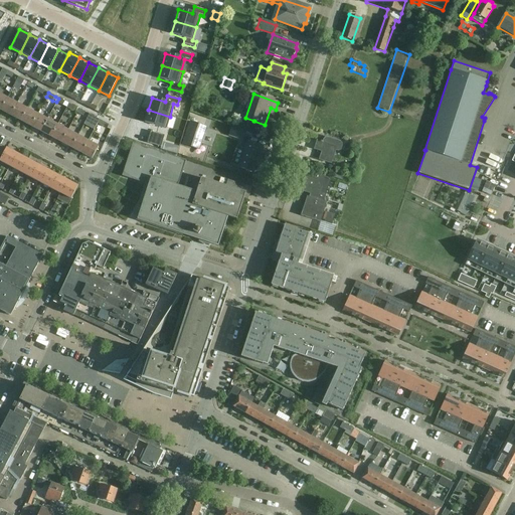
[(6,98),(0,110),(10,116),(17,104),(7,99),(6,98)]
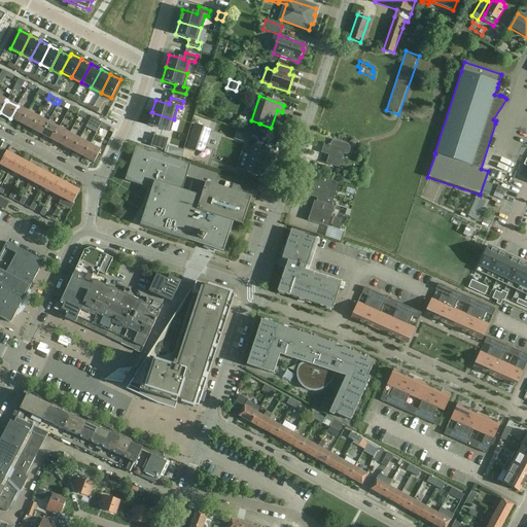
[(18,106),(10,118),(21,125),(28,111),(18,106)]
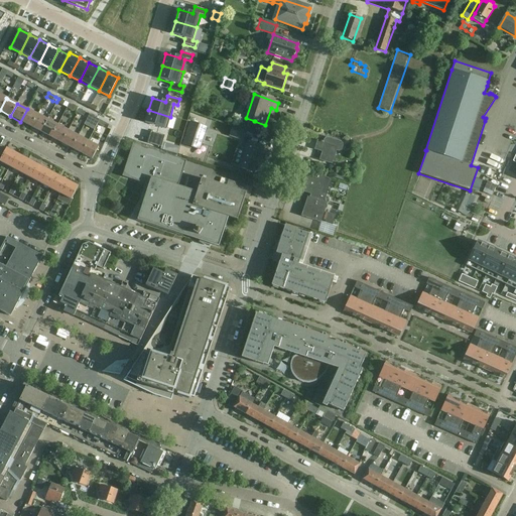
[(27,109),(20,122),(30,127),(37,114),(36,114),(27,109)]
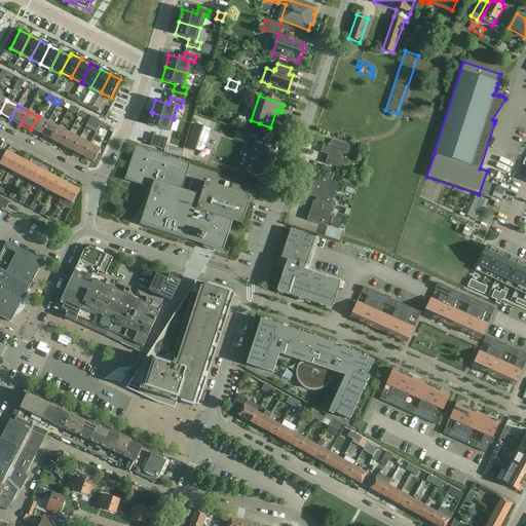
[(151,112),(148,125),(170,132),(174,119),(151,112)]
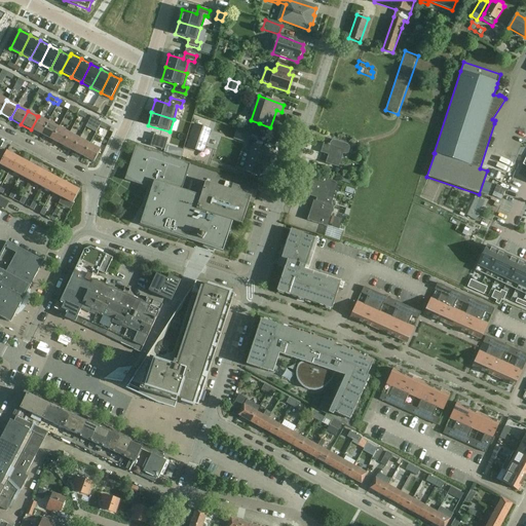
[(38,116),(31,129),(41,135),(45,127),(48,122),(38,116)]
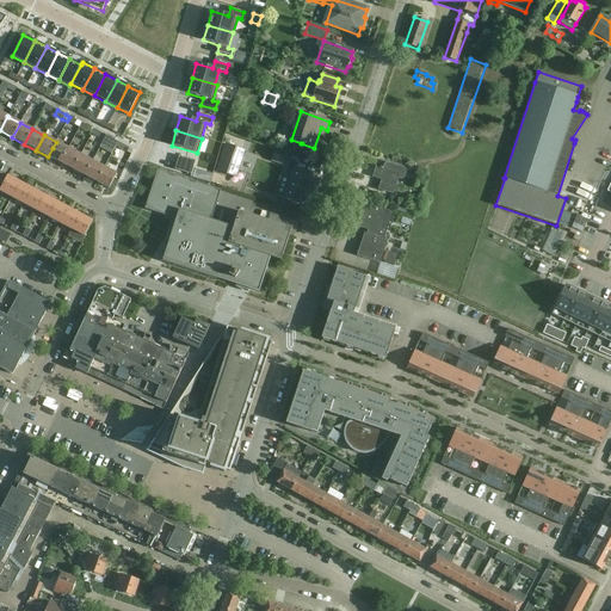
[(53,148),(48,156),(60,164),(68,148),(56,142),(53,148)]
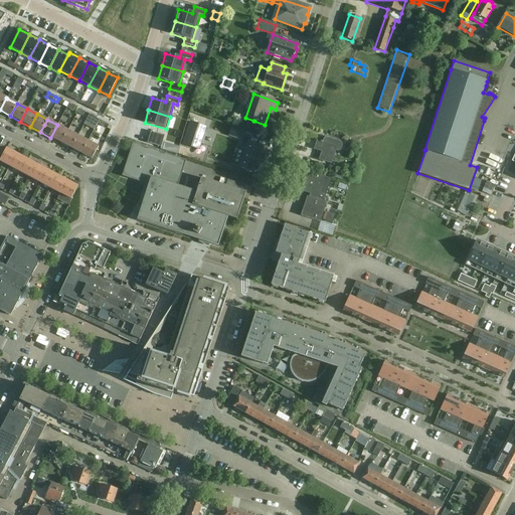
[(190,122),(182,145),(196,149),(197,143),(201,144),(205,134),(201,133),(203,126),(190,122)]
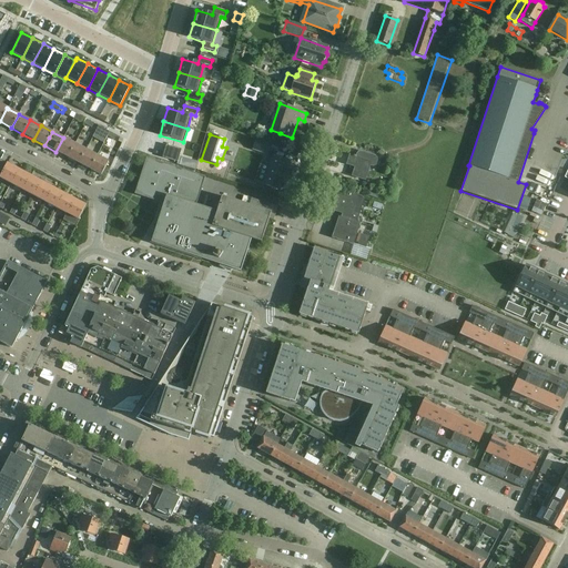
[(63,138),(56,152),(68,158),(74,144),(63,138)]
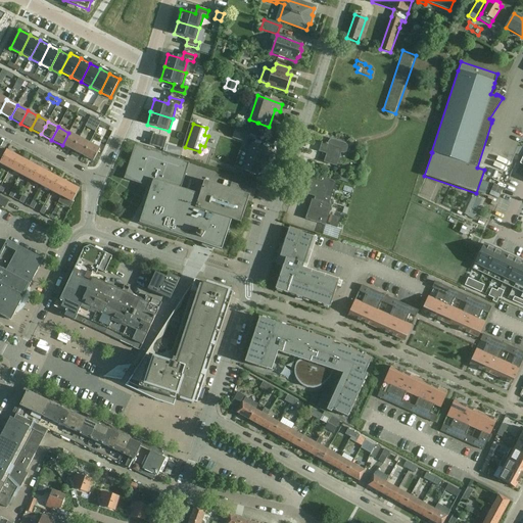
[(246,143),(250,132),(236,127),(232,138),(246,143)]
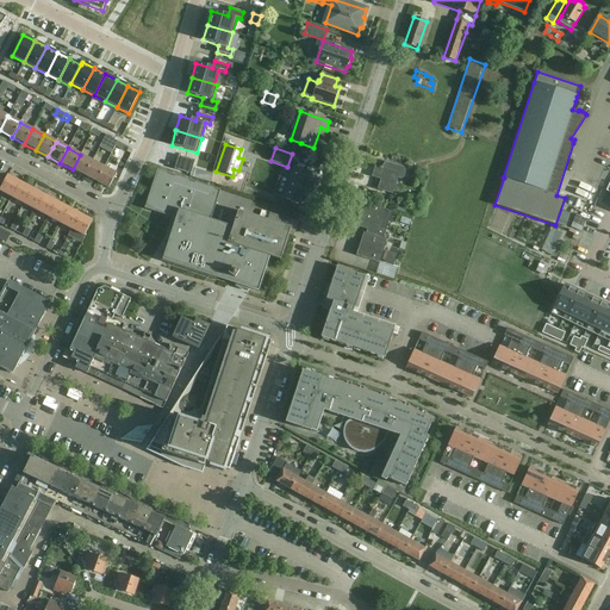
[(80,155),(73,169),(85,175),(92,161),(80,155)]
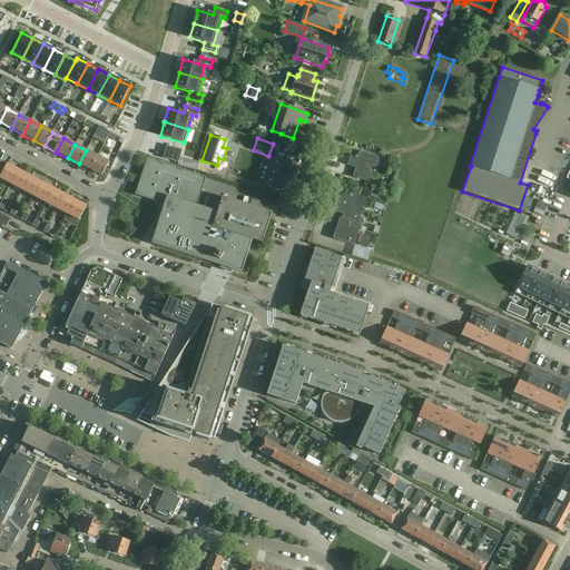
[(166,146),(163,158),(176,163),(179,149),(166,146)]
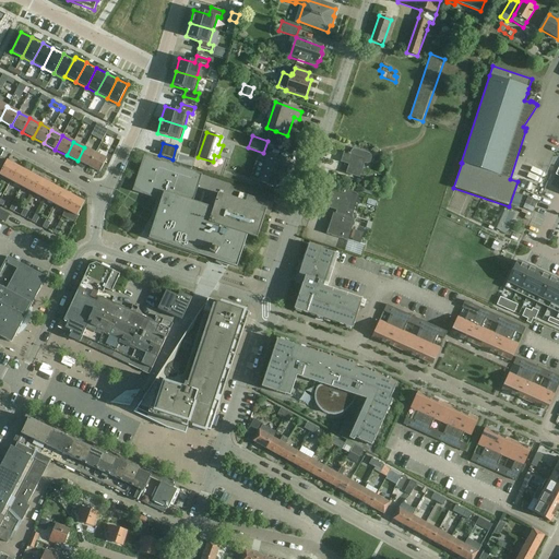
[(84,147),(78,161),(88,167),(95,153),(84,147)]
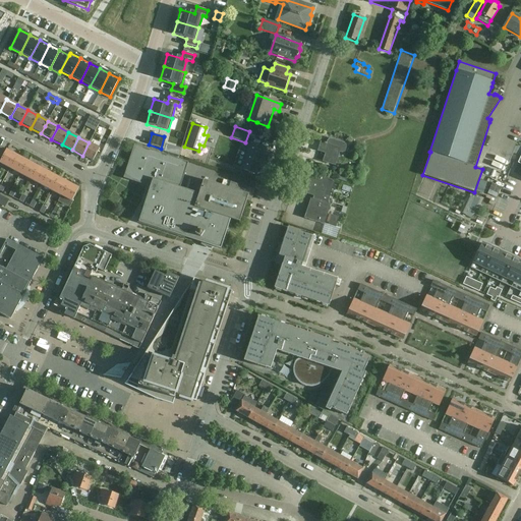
[(321,142),(319,151),(326,153),(323,161),(335,165),(339,153),(342,154),(345,152),(346,148),(346,145),(344,142),(331,139),(329,139),(327,141),(326,143),(321,142)]
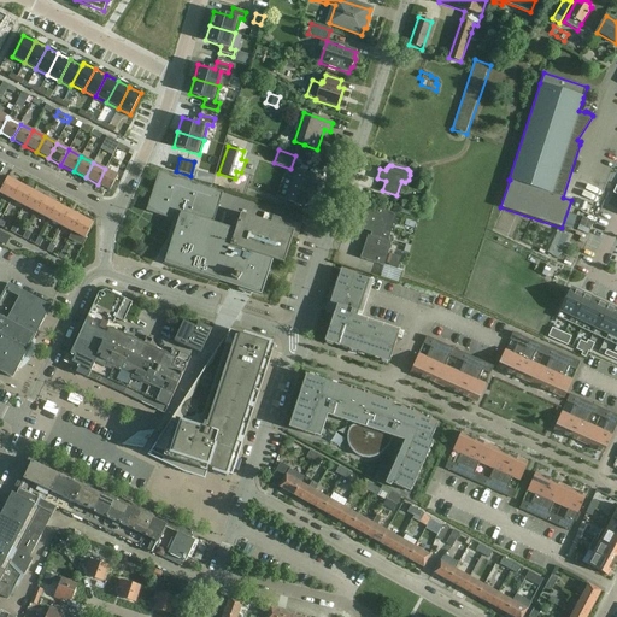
[(105,169),(98,184),(110,191),(116,180),(118,176),(105,169)]
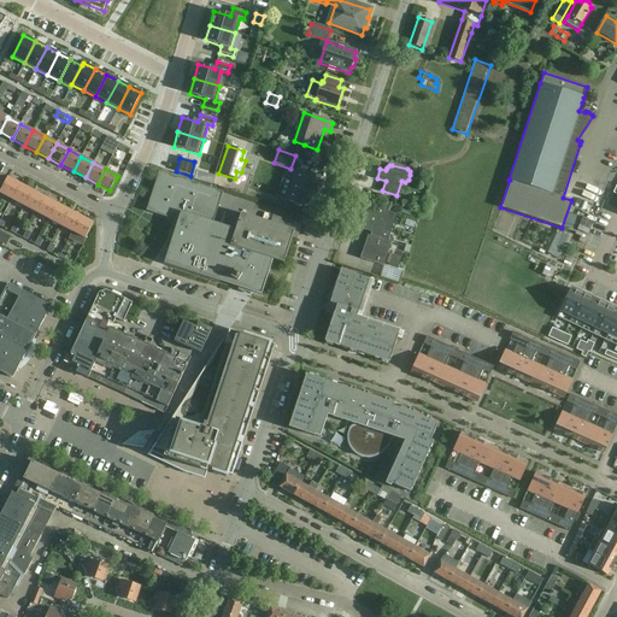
[(304,206),(315,175),(297,169),(286,200),(304,206)]
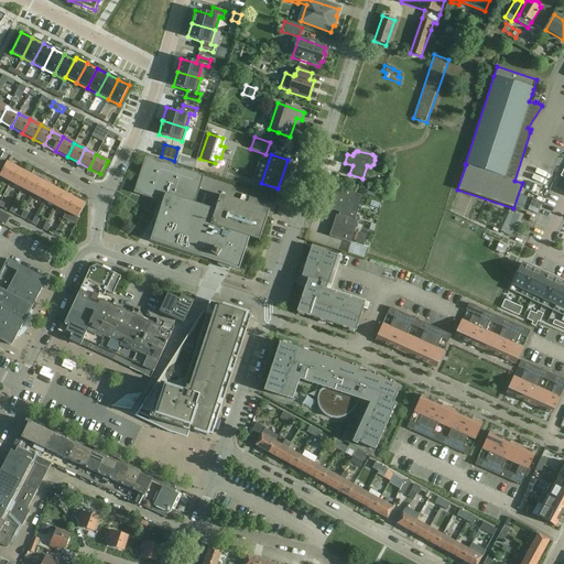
[(134,191),(133,193),(142,196),(143,196),(144,197),(148,197),(162,203),(161,206),(160,212),(158,217),(156,219),(155,219),(153,226),(153,227),(150,237),(150,238),(149,241),(150,242),(151,242),(161,246),(162,246),(171,249),(172,249),(182,252),(192,256),(193,256),(199,258),(201,257),(203,258),(204,258),(212,261),(218,263),(217,266),(219,267),(223,269),(225,266),(232,268),(236,269),(237,269),(238,270),(239,269),(240,263),(242,258),(246,249),(246,248),(249,238),(255,239),(256,239),(259,241),(261,234),(262,232),(264,224),(266,223),(267,217),(271,219),(271,218),(273,214),(275,206),(264,203),(249,197),(247,204),(220,195),(215,210),(205,207),(195,204),(204,176),(145,158),(144,159),(144,160),(141,169),(141,170),(138,180),(134,190),(134,191)]
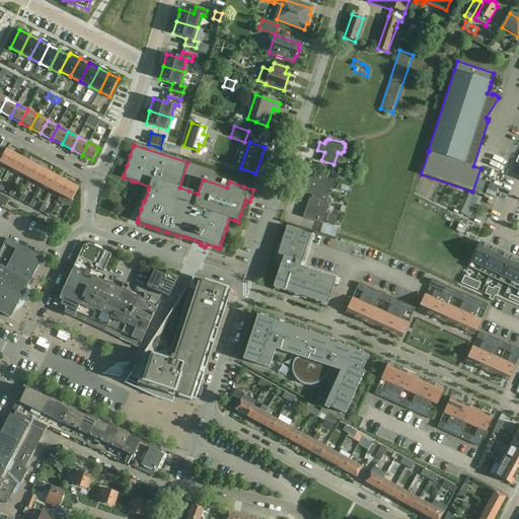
[(4,153),(0,161),(0,163),(8,167),(9,168),(16,155),(6,150),(4,153)]
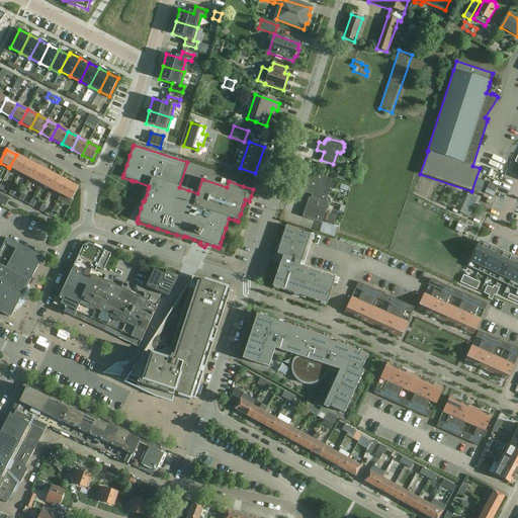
[(16,155),(9,168),(10,168),(19,173),(26,160),(17,155),(16,155)]
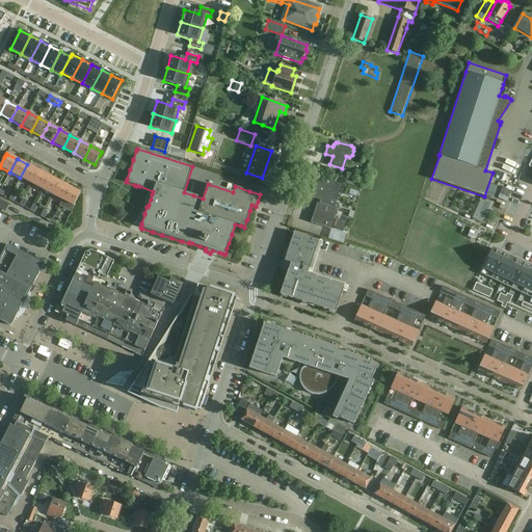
[(27,164),(20,178),(21,178),(31,184),(38,170),(27,164)]
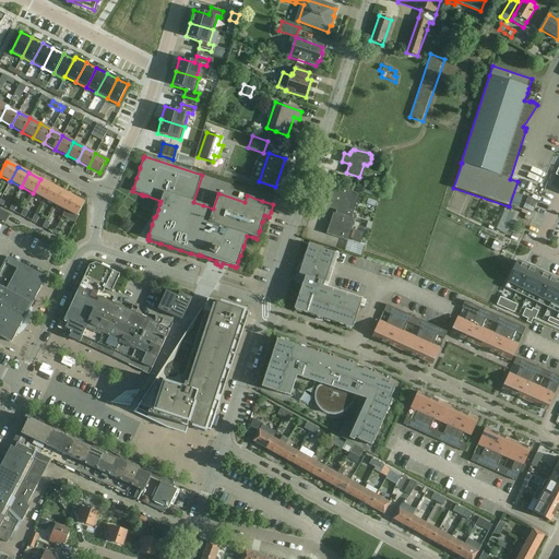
[(40,179),(33,193),(44,199),(51,185),(40,179)]
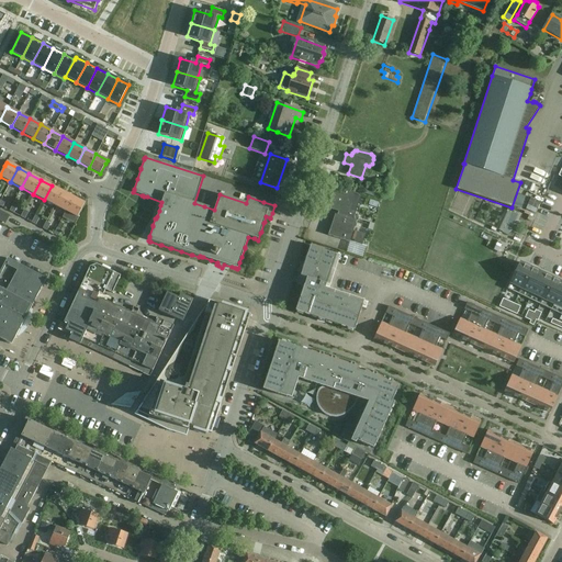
[(52,186),(44,200),(54,205),(62,191),(52,186)]
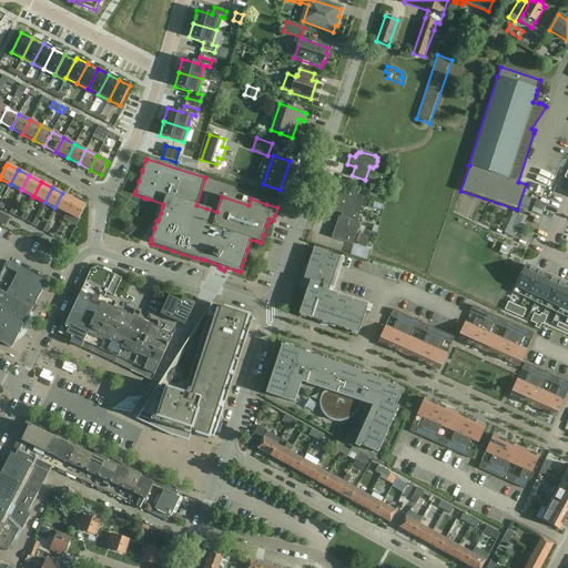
[(338,216),(332,237),(353,245),(355,240),(358,229),(361,224),(356,223),(365,198),(359,195),(340,189),(332,211),(343,214),(342,217),(338,216)]
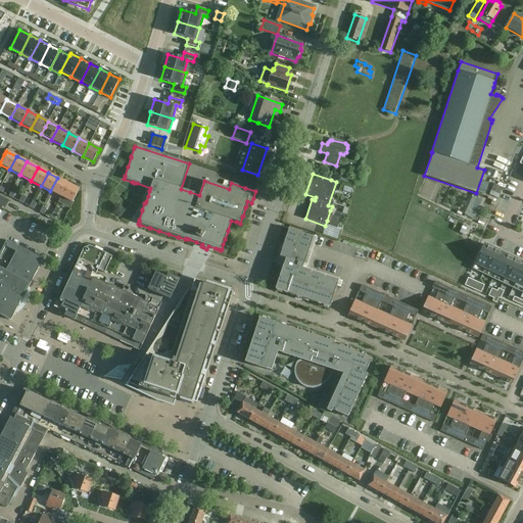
[(340,177),(339,180),(352,185),(353,182),(354,179),(349,177),(341,174),(340,177)]
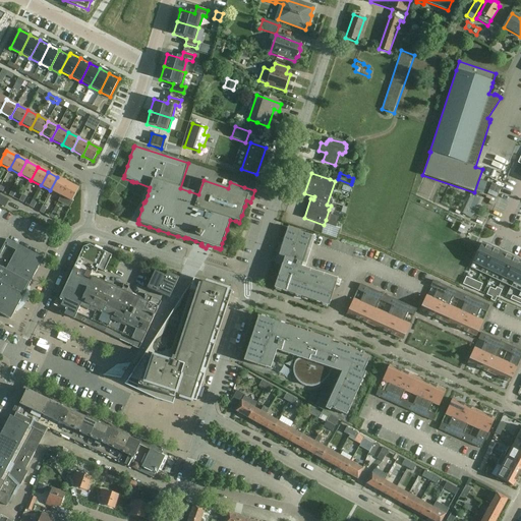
[(57,177),(50,190),(51,190),(61,195),(67,183),(57,177)]
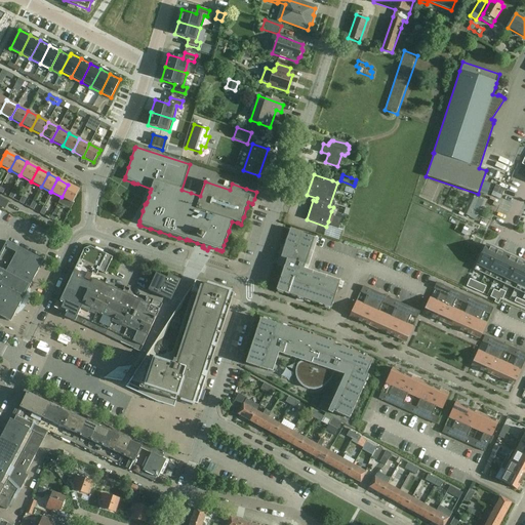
[(68,185),(62,197),(63,198),(72,203),(79,190),(70,185),(68,185)]
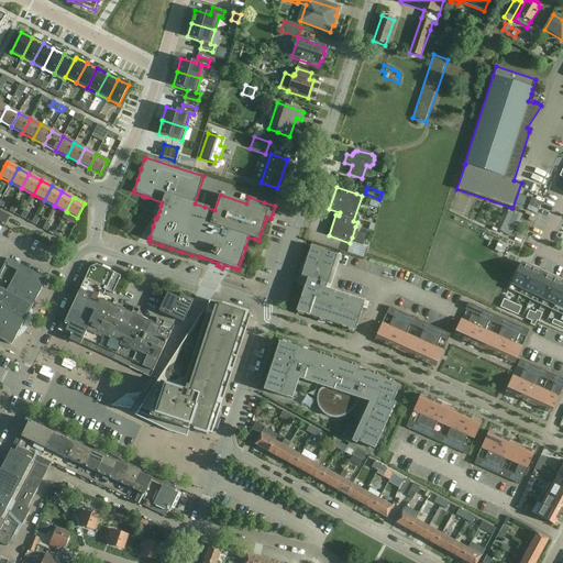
[(0,221),(6,224),(6,222),(7,220),(9,217),(0,211),(0,221)]
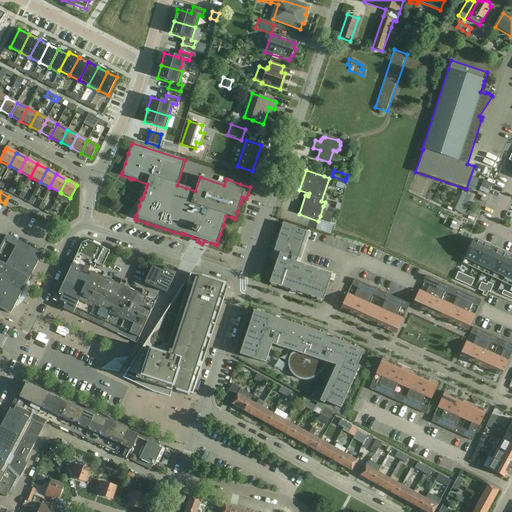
[(466,193),(461,204),(466,207),(471,196),(466,193)]
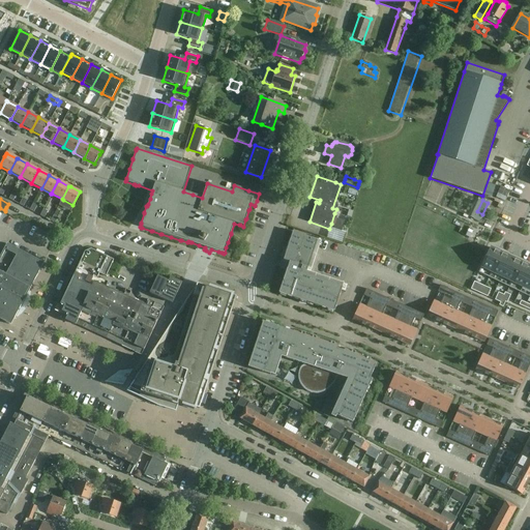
[(477,212),(473,219),(478,222),(482,214),(477,212)]
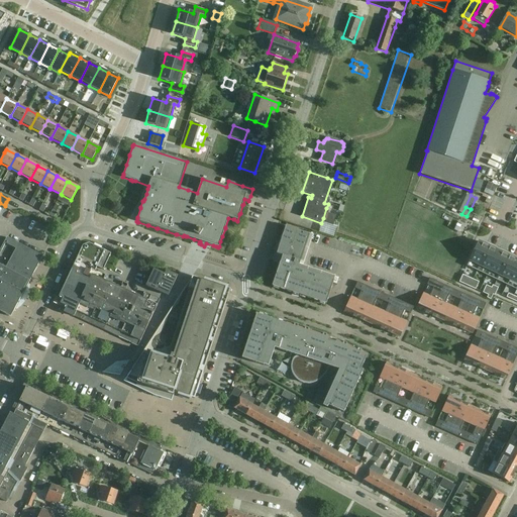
[(324,224),(326,224),(332,226),(333,226),(336,215),(328,213),(324,224)]
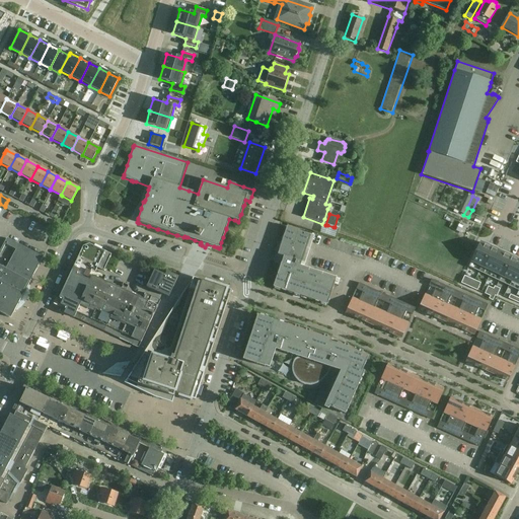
[(327,306),(332,291),(334,285),(337,279),(321,274),(320,277),(295,269),(296,266),(300,267),(309,240),(312,241),(314,236),(286,227),(284,235),(287,236),(285,241),(282,240),(282,242),(284,242),(283,247),(280,246),(275,263),(281,265),(273,288),(274,288),(275,285),(280,287),(279,290),(294,295),(295,292),(300,293),(299,296),(301,297),(302,294),(306,296),(305,298),(327,306)]
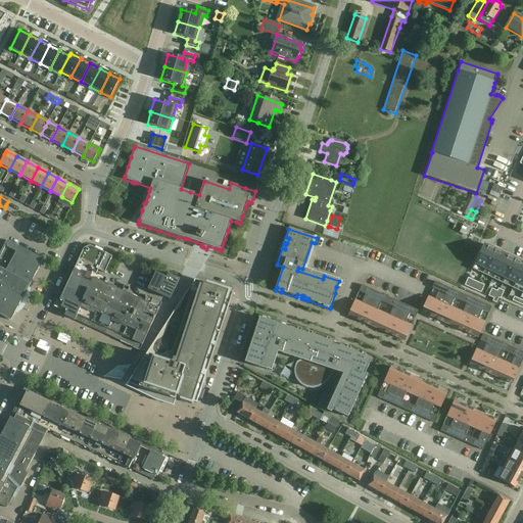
[(13,315),(43,260),(7,241),(0,253),(0,315),(10,321),(12,318),(13,315)]
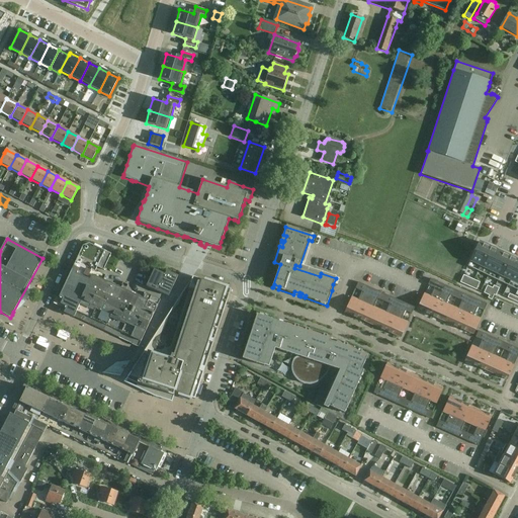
[(480,242),(470,262),(480,266),(490,247),(480,242)]
